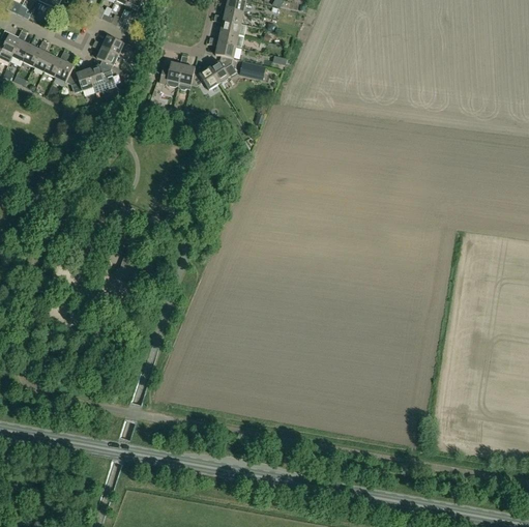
[(15,0),(13,3),(30,12),(34,5),(25,0),(15,0)]
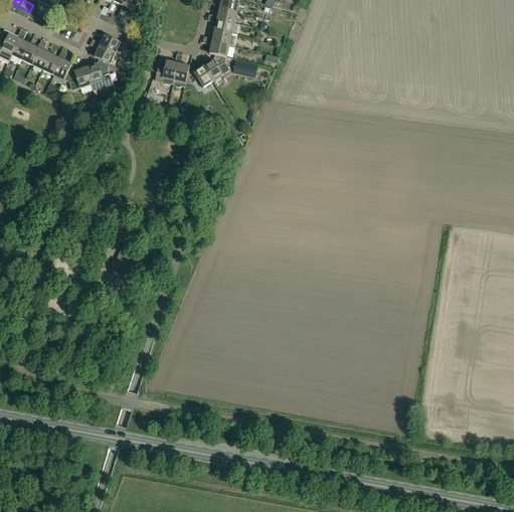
[(127,14),(111,6),(112,2),(107,0),(101,11),(123,22),(127,14)]
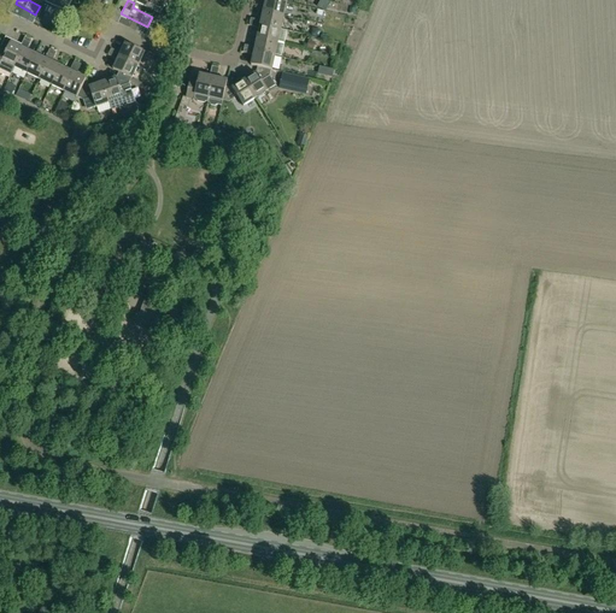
[(148,0),(146,5),(144,10),(151,13),(153,9),(159,11),(164,0),(148,0)]
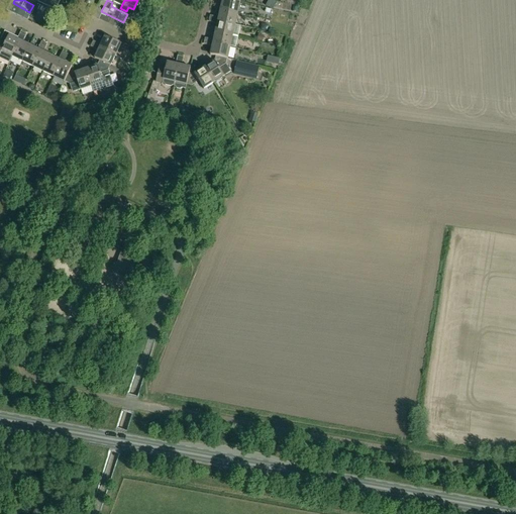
[(221,0),(219,7),(236,11),(239,0),(221,0)]
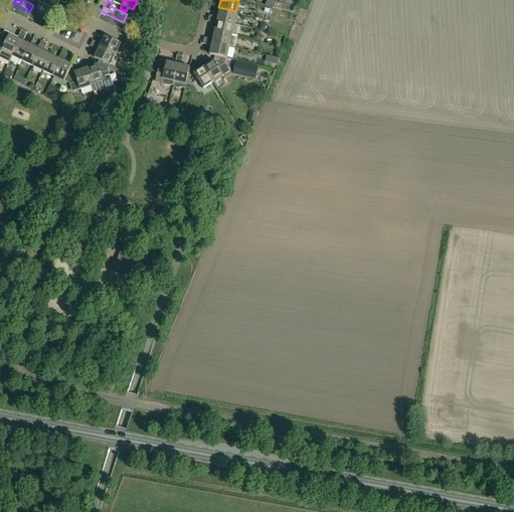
[(216,15),(212,14),(211,20),(215,21),(216,18),(233,22),(235,11),(218,7),(216,15)]
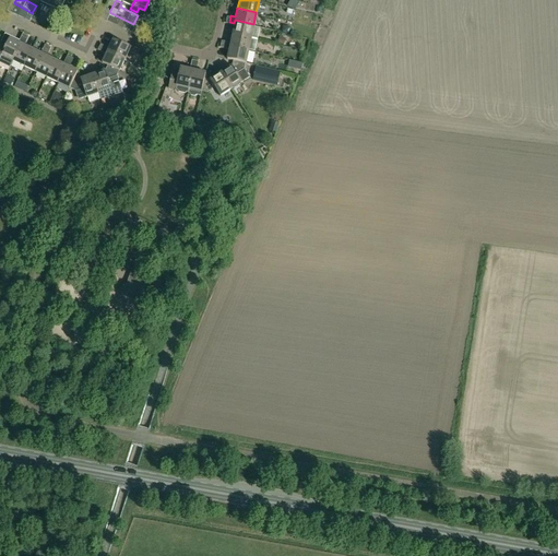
[(232,32),(250,36),(253,24),(235,20),(234,23),(232,32)]
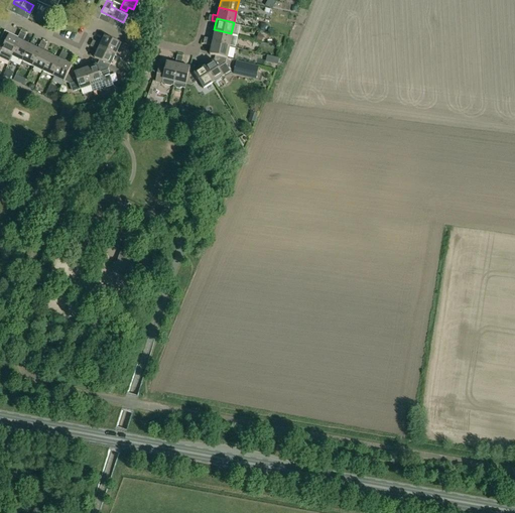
[(212,37),(208,36),(207,42),(211,43),(212,40),(229,44),(231,33),(214,29),(212,37)]
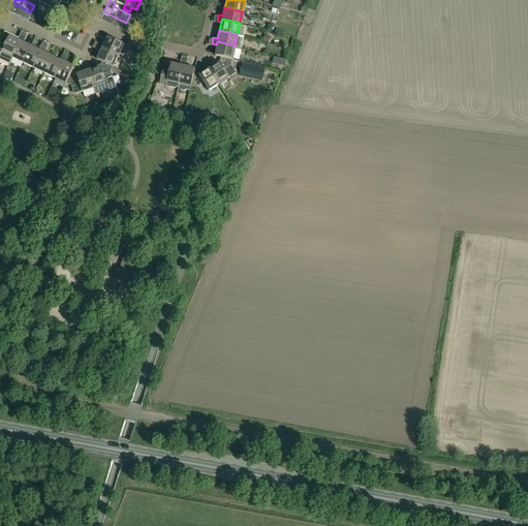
[(19,40),(11,56),(22,61),(30,44),(22,40),(24,36),(18,33),(17,35),(16,37),(19,39),(19,40)]
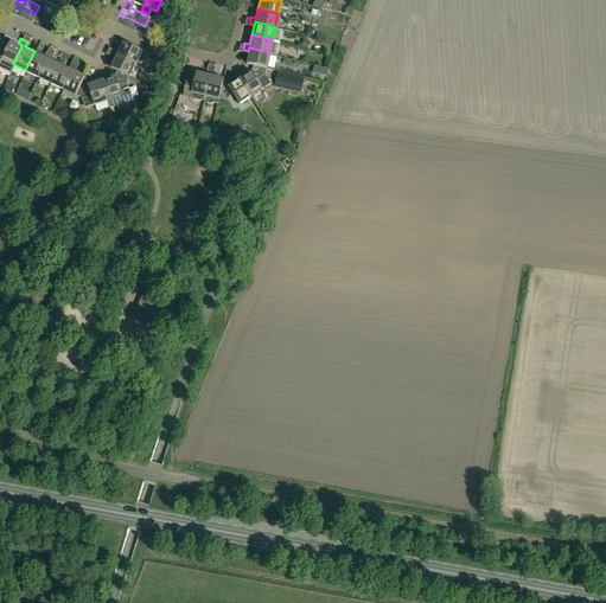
[(0,65),(10,70),(13,64),(21,46),(21,45),(18,43),(10,39),(5,47),(0,45),(0,65)]
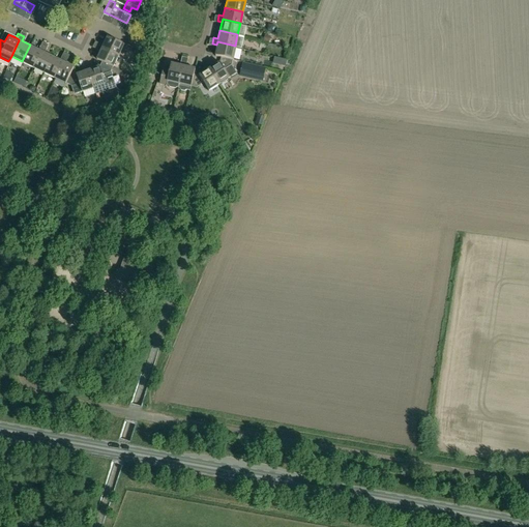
[(117,54),(122,42),(107,35),(103,44),(98,41),(95,47),(99,49),(100,47),(104,48),(117,54)]
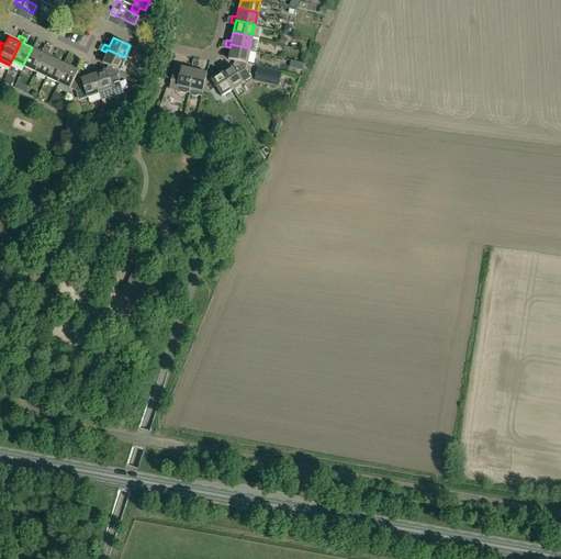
[(246,62),(249,48),(231,44),(229,47),(227,57),(233,58),(246,60),(246,62)]
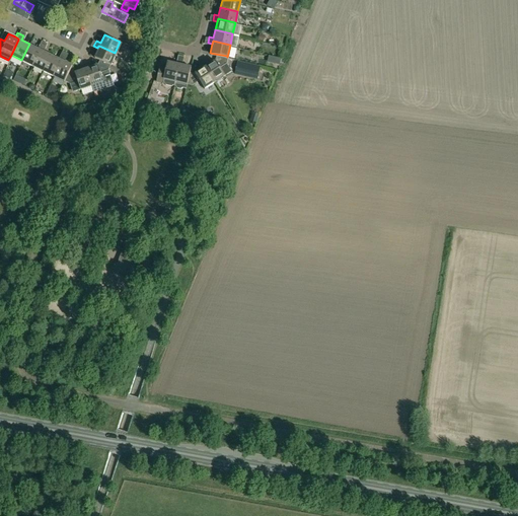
[(32,62),(31,65),(42,69),(50,53),(43,50),(44,46),(39,43),(37,47),(40,49),(32,62)]
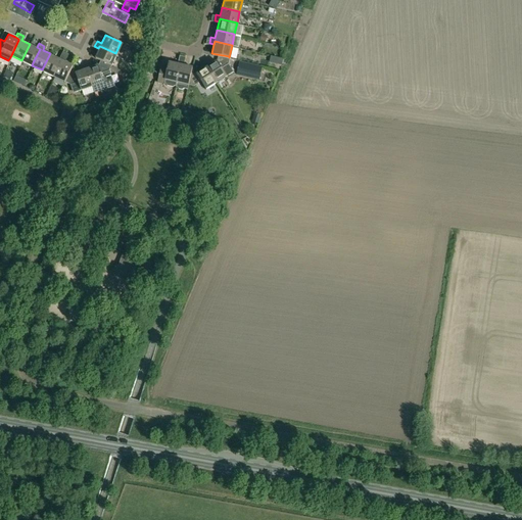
[(32,65),(40,49),(30,44),(21,60),(32,65)]
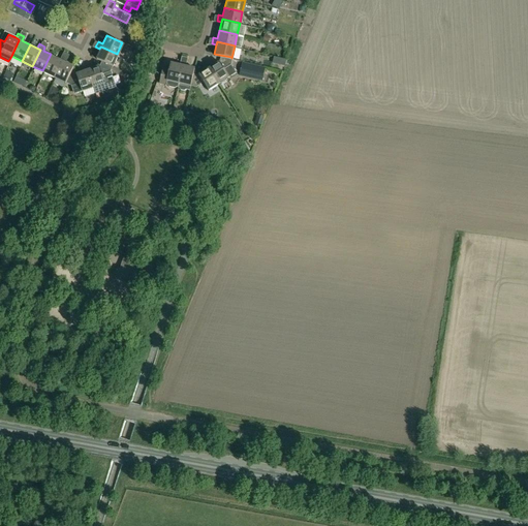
[(112,65),(117,54),(103,48),(100,47),(99,49),(95,57),(100,60),(112,65)]
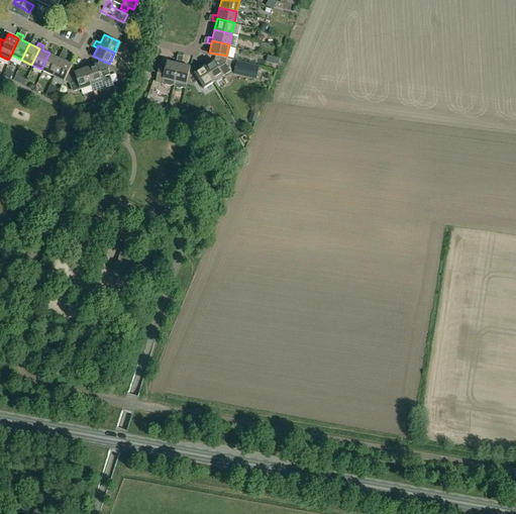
[(136,56),(137,54),(139,48),(133,45),(130,53),(136,56)]
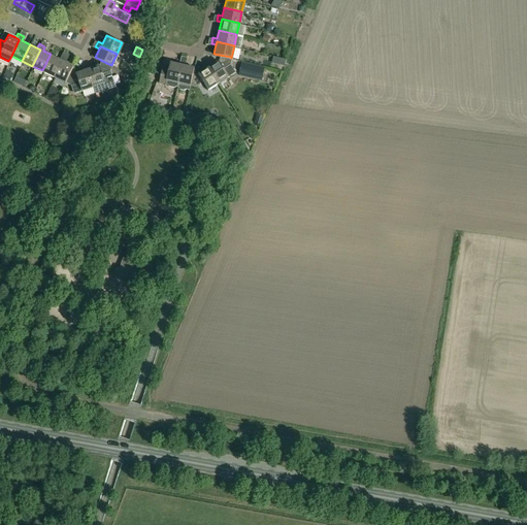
[(54,75),(61,59),(60,59),(51,54),(42,70),(54,75)]
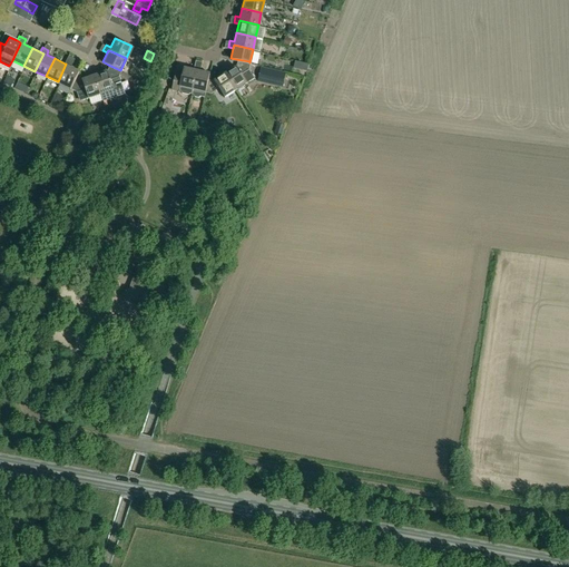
[(66,64),(58,81),(69,88),(70,87),(76,76),(78,70),(69,66),(71,61),(65,58),(64,62),(66,64)]
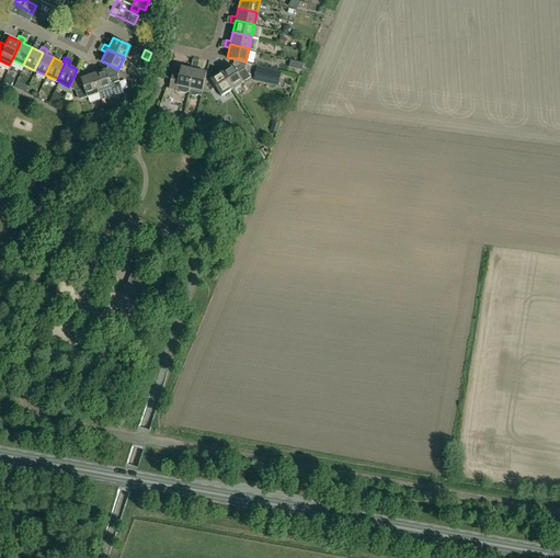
[(244,61),(246,60),(232,58),(231,64),(220,70),(231,87),(250,75),(244,67),(244,61)]
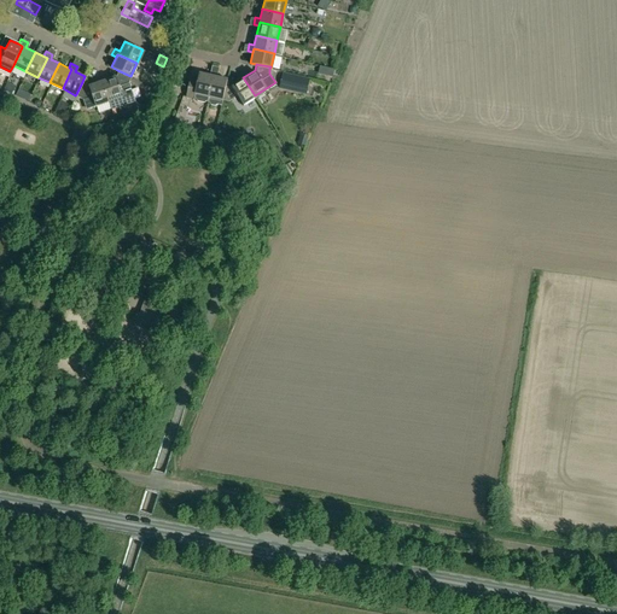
[(319,65),(318,74),(332,77),(335,69),(319,65)]
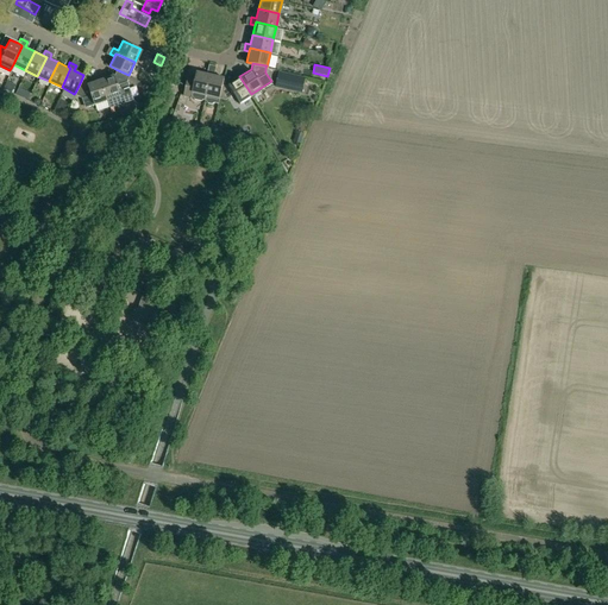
[(223,76),(213,74),(214,69),(206,68),(206,73),(210,74),(207,81),(205,94),(204,98),(204,99),(206,99),(207,101),(211,102),(213,101),(218,101),(219,96),(221,82),(223,76)]
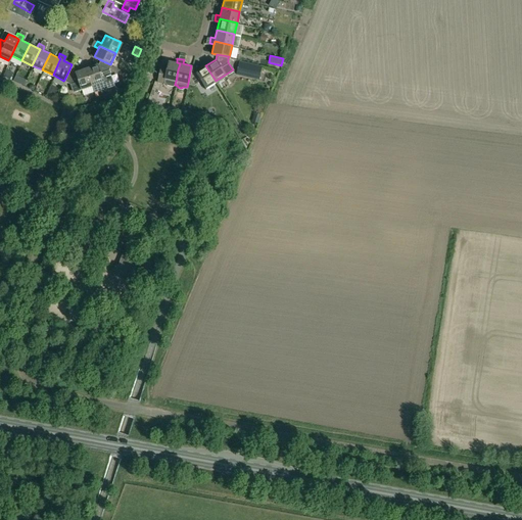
[(97,63),(86,67),(88,74),(91,85),(94,92),(113,85),(107,68),(110,64),(99,59),(97,63)]
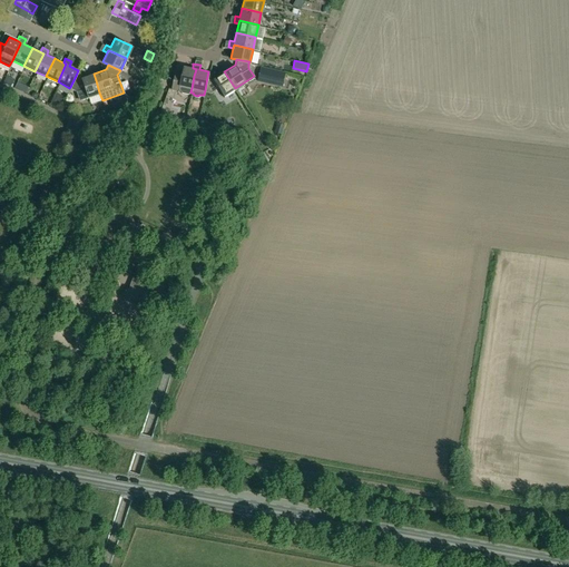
[(192,88),(194,76),(196,69),(193,68),(183,66),(182,72),(174,71),(170,87),(178,89),(179,89),(180,91),(187,93),(189,91),(190,91),(192,88)]
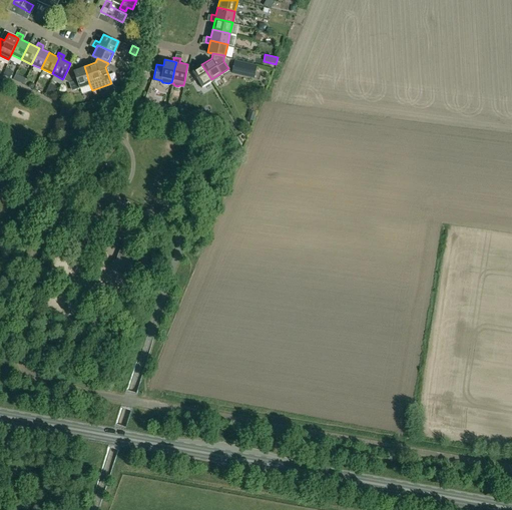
[(253,78),(257,65),(234,59),(230,74),(253,78)]
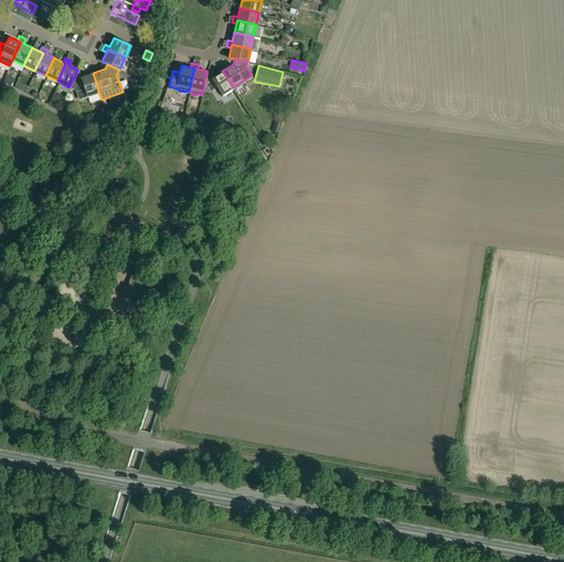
[(211,78),(205,76),(203,89),(209,91),(215,86),(221,95),(233,87),(222,71),(211,78)]
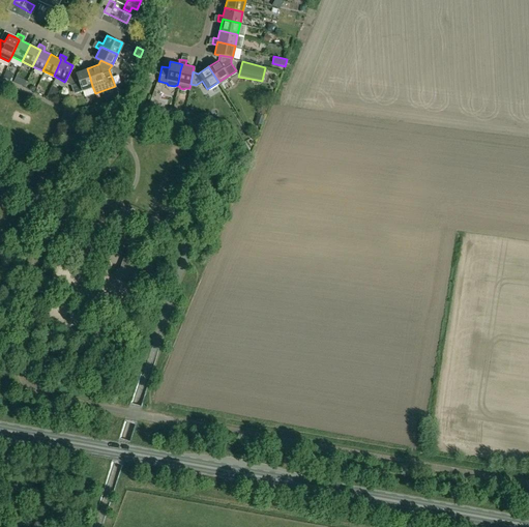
[(65,81),(70,83),(74,92),(92,86),(89,75),(87,68),(75,72),(70,70),(65,81)]
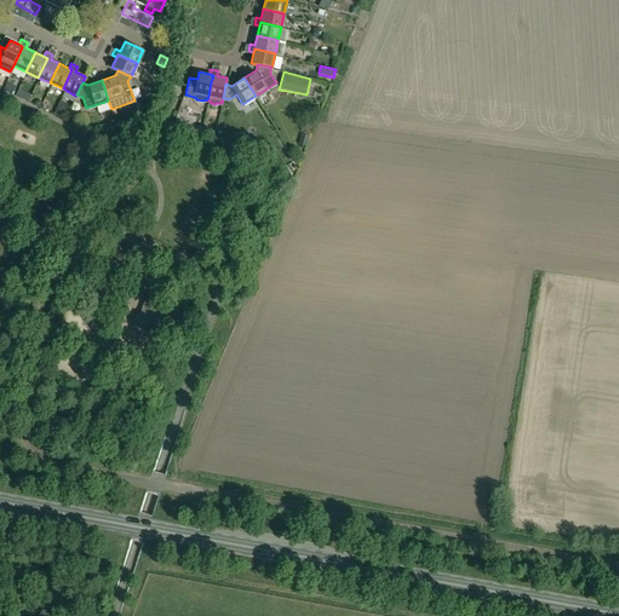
[(13,86),(6,81),(3,90),(10,93),(13,86)]
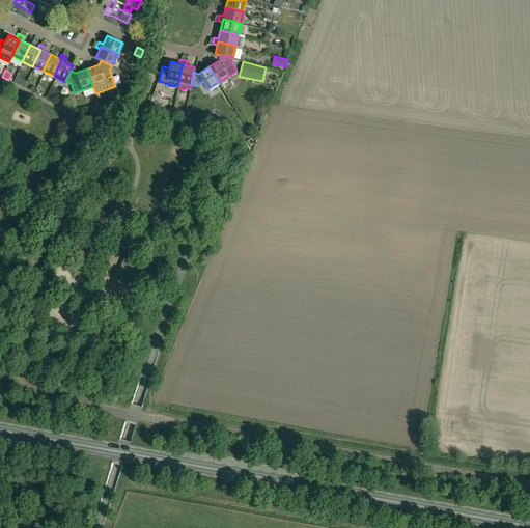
[(26,81),(16,77),(12,82),(23,87),(26,81)]
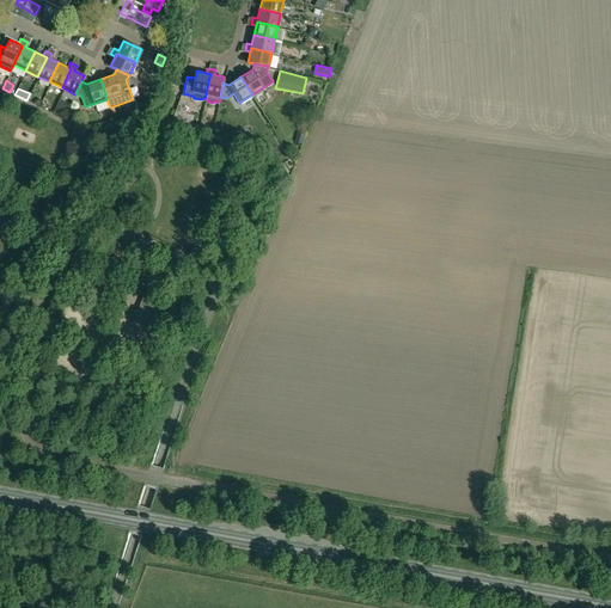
[(138,275),(158,283),(163,270),(142,262),(138,275)]
